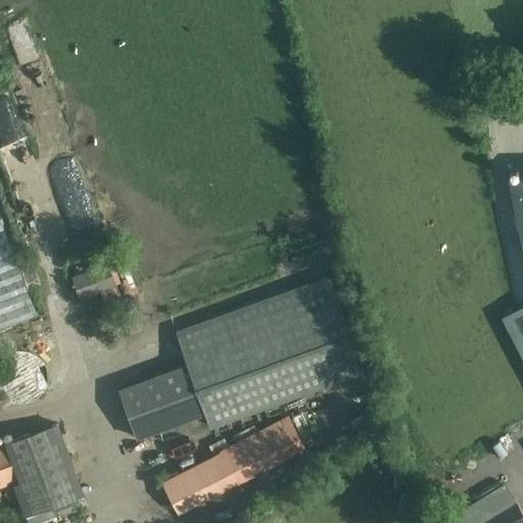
[(522,122),(504,128),(507,139),(522,134),(522,122)]
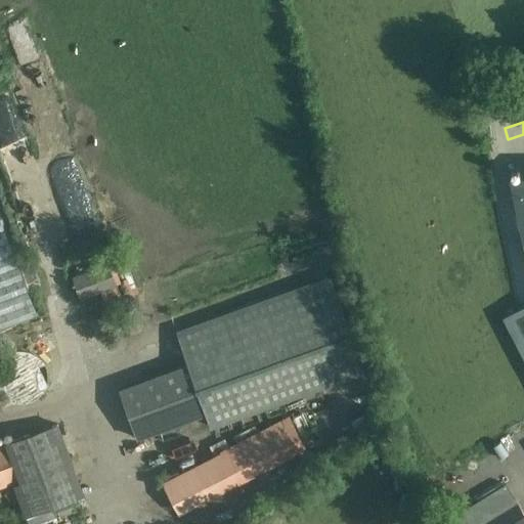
[(523,175),(510,179),(523,243),(523,175)]
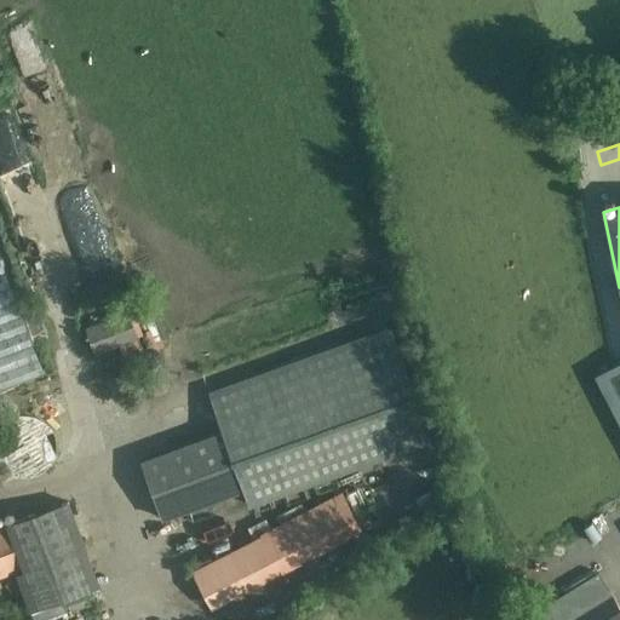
[(0,390),(45,373),(0,257),(0,390)]
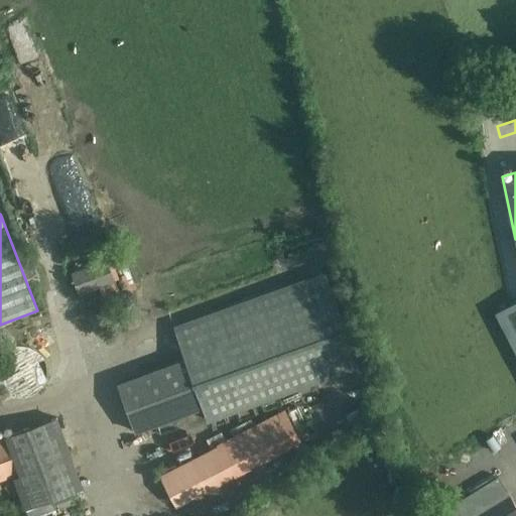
[(111,292),(107,282),(115,279),(108,260),(73,273),(81,292),(101,285),(104,294),(111,292)]
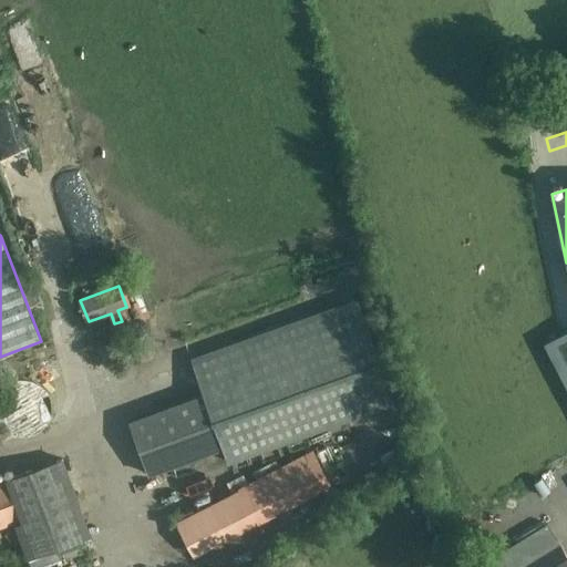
[(363,310),(191,361),(228,472),(395,413),(363,310)]
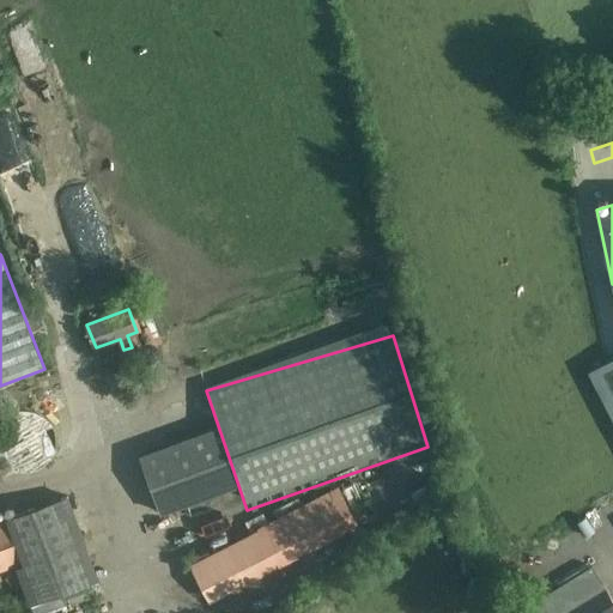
[(612,358),(588,371),(612,418),(612,358)]
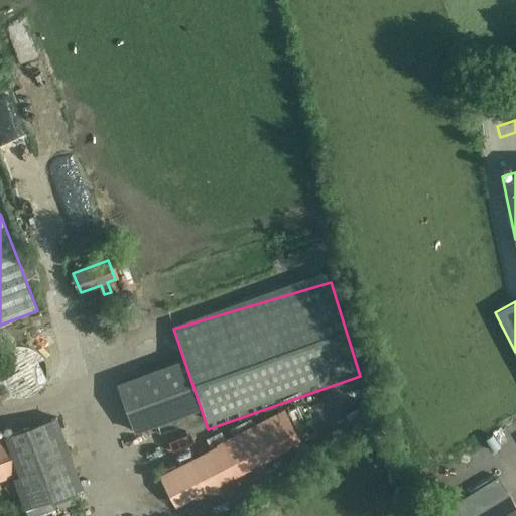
[(118,383),(135,431),(199,409),(182,362),(118,383)]
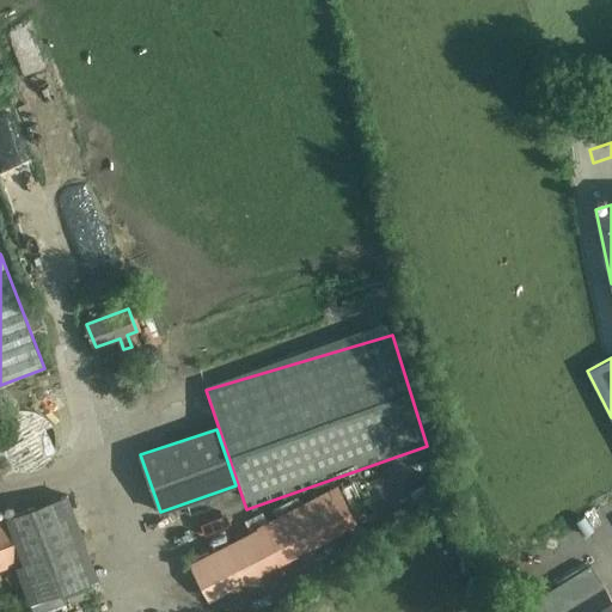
[(251,534),(191,564),(210,600),(357,525),(338,487),(281,516),(282,518),(269,525),(251,534)]
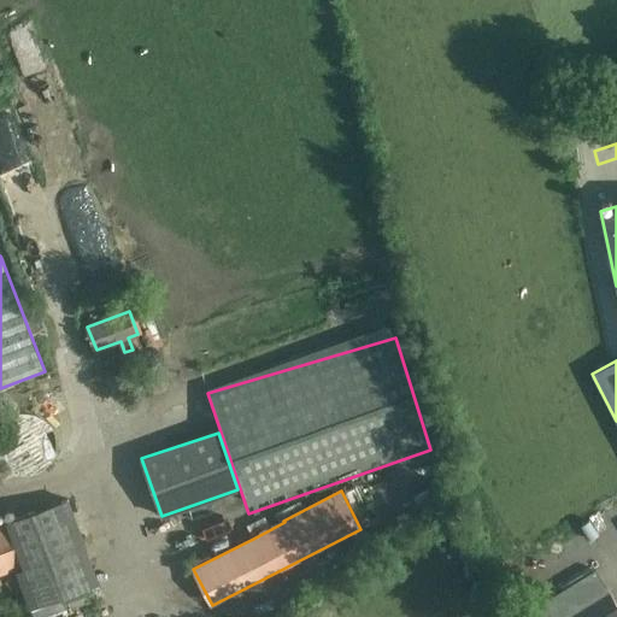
[(68,499),(6,522),(23,569),(16,571),(29,610),(33,609),(63,597),(65,597),(86,589),(99,585),(68,499)]
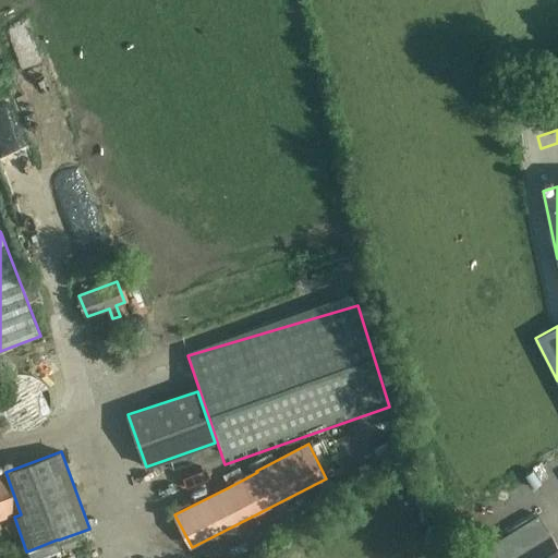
[(4,471),(0,472),(0,519),(11,516),(20,512),(4,471)]
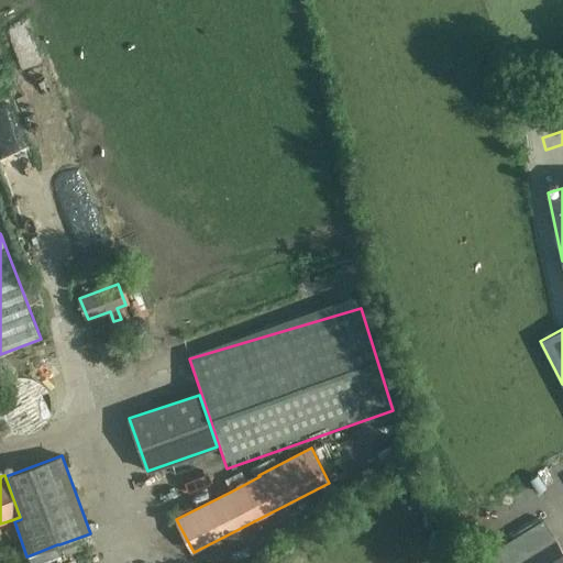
[(562,562),(562,554),(553,540),(515,562),(562,562)]
